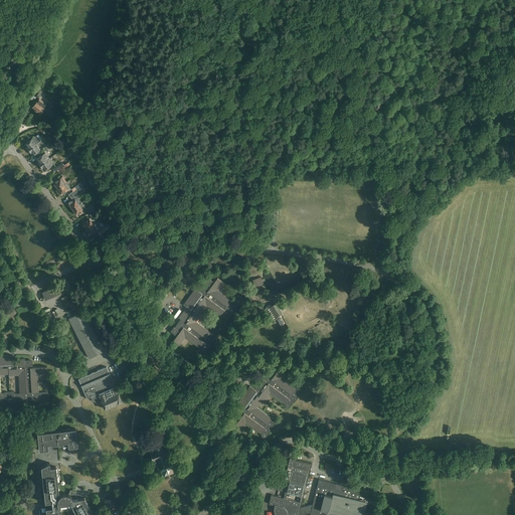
[(31,108),(35,111),(42,102),(39,99),(37,102),(37,101),(31,108)]
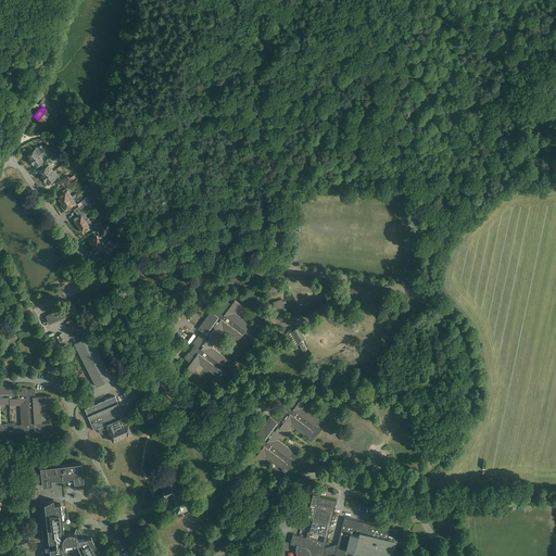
[(46,110),(38,119),(42,123),(48,115),(50,113),(46,110)]
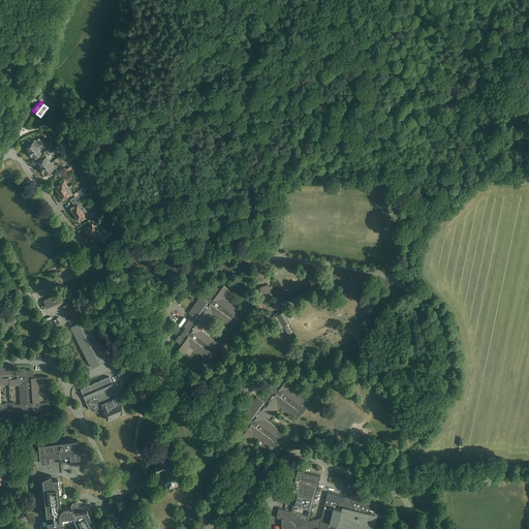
[(30,154),(36,149),(42,145),(38,138),(34,142),(34,143),(33,144),(33,143),(26,148),(30,154)]
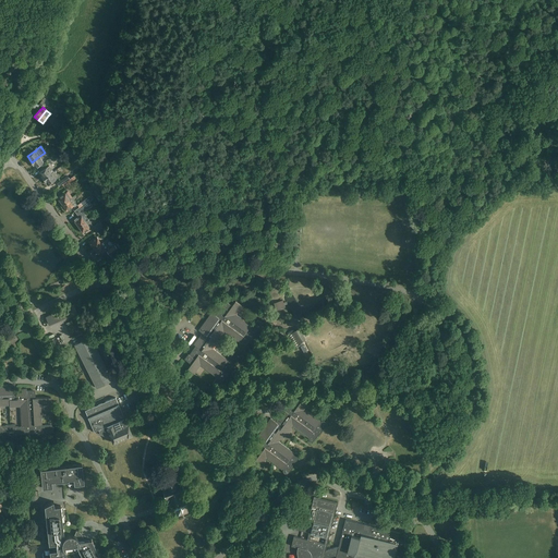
[(47,150),(45,153),(38,157),(32,162),(35,168),(43,162),(40,159),(49,154),(47,150)]
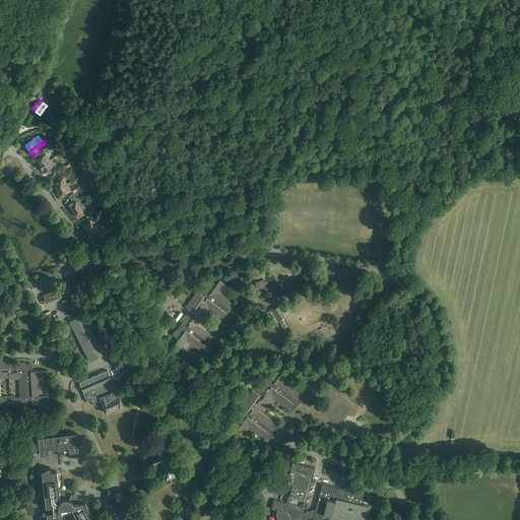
[(49,158),(46,154),(44,156),(37,161),(41,167),(48,161),(47,160),(49,158)]
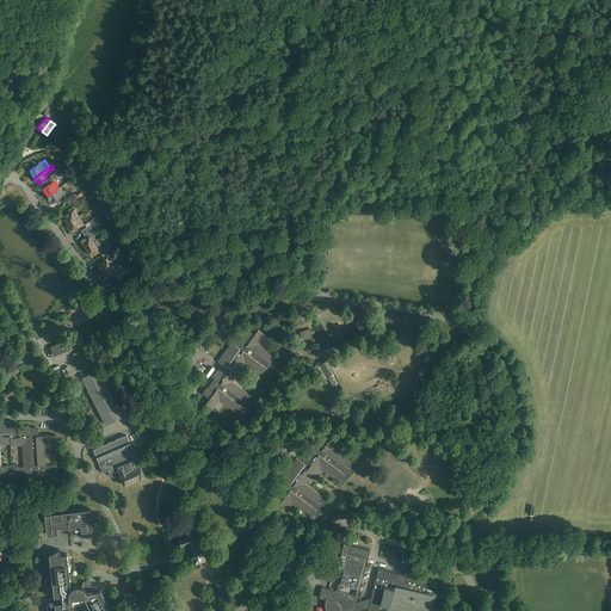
[(63,195),(59,189),(56,190),(48,196),(53,202),(61,196),(63,195)]
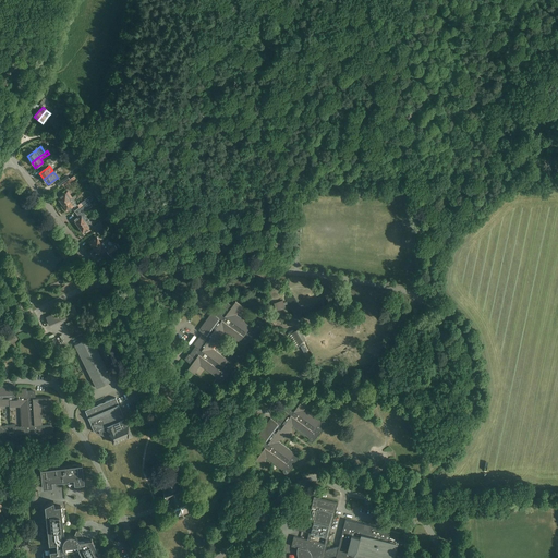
[(65,182),(62,184),(63,186),(75,179),(74,176),(65,182)]
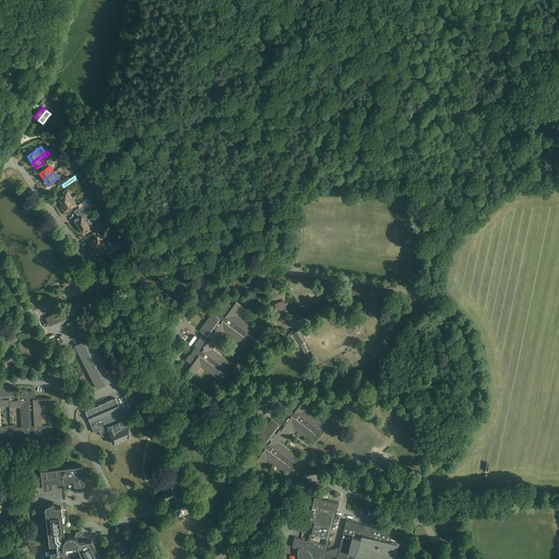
[(70,179),(68,177),(62,181),(62,180),(57,183),(59,187),(62,185),(66,182),(70,179)]
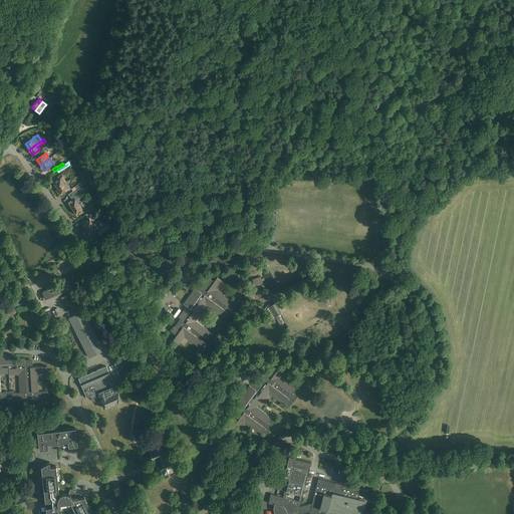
[(62,176),(59,178),(57,180),(53,182),(57,189),(63,184),(66,182),(62,176)]
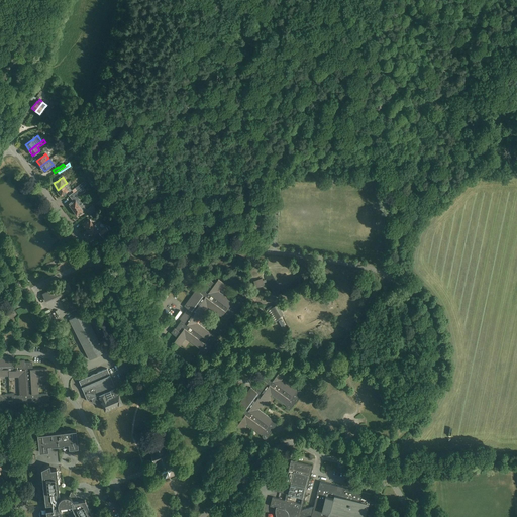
[(68,194),(70,196),(85,185),(83,182),(68,194)]
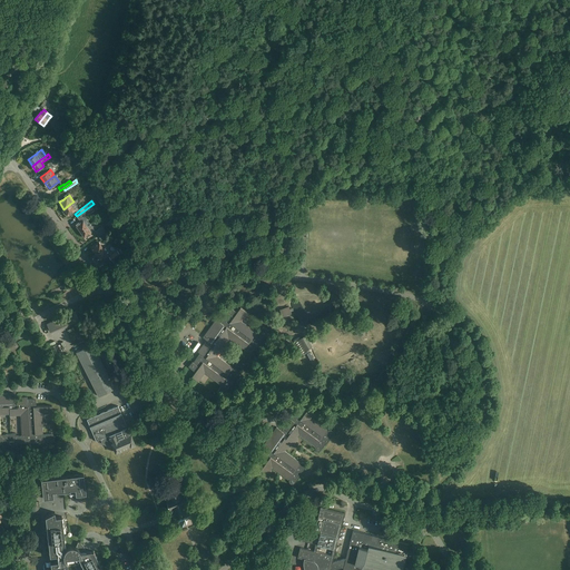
[(70,204),(64,209),(68,216),(72,213),(76,210),(70,204)]
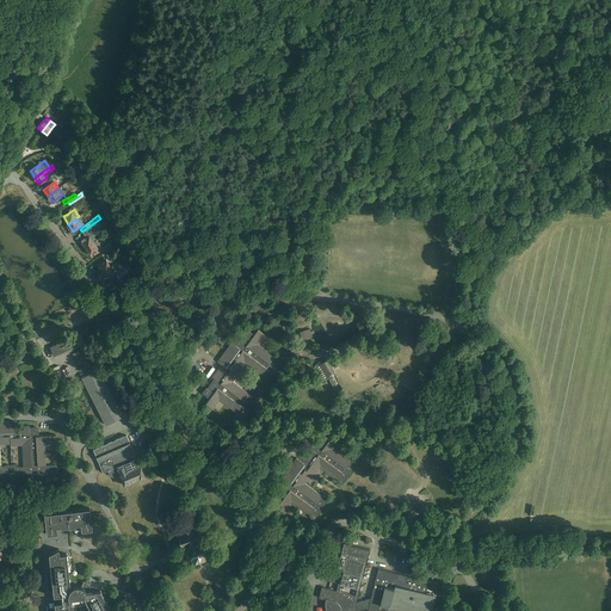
[(86,238),(80,241),(86,248),(92,244),(93,242),(97,240),(96,240),(91,233),(92,232),(98,227),(96,223),(98,221),(82,232),(86,238)]
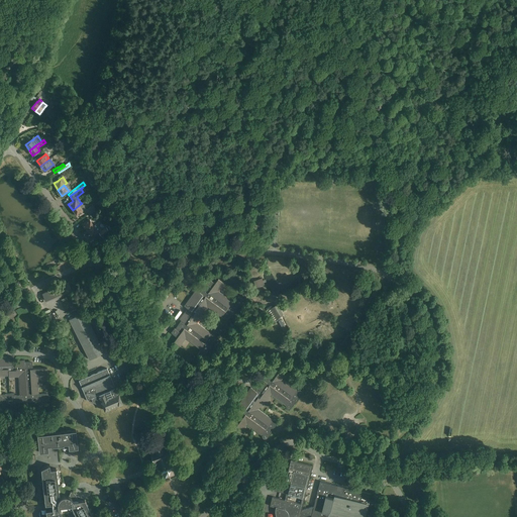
[(78,206),(73,210),(77,216),(81,213),(85,210),(84,209),(85,208),(82,203),(79,205),(78,206)]
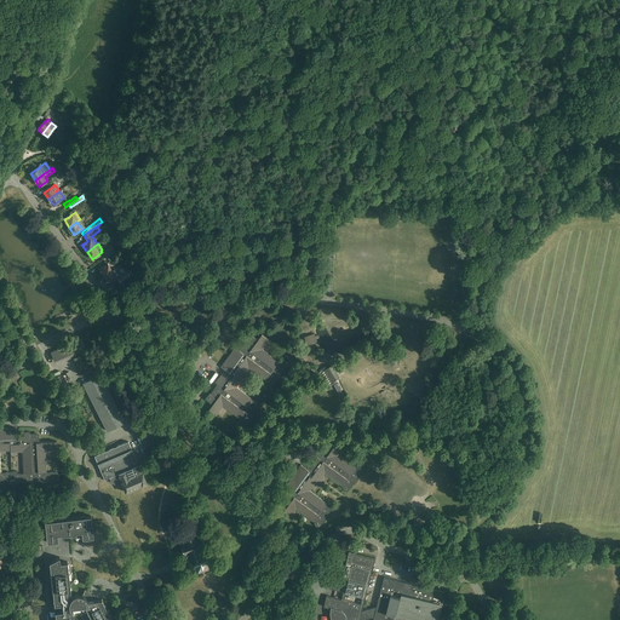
[(116,248),(115,247),(110,251),(109,248),(103,252),(107,257),(110,253),(116,250),(116,248)]
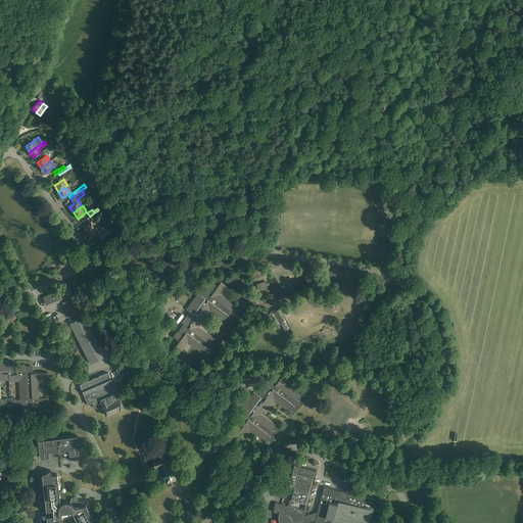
[(90,222),(88,224),(84,227),(88,233),(95,229),(90,222)]
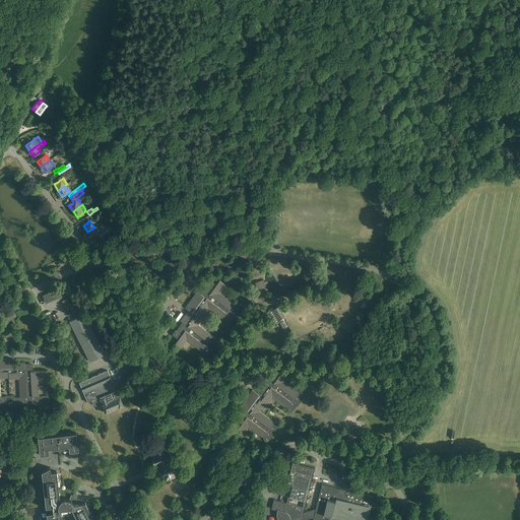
[(96,225),(94,228),(87,232),(92,238),(101,232),(96,225)]
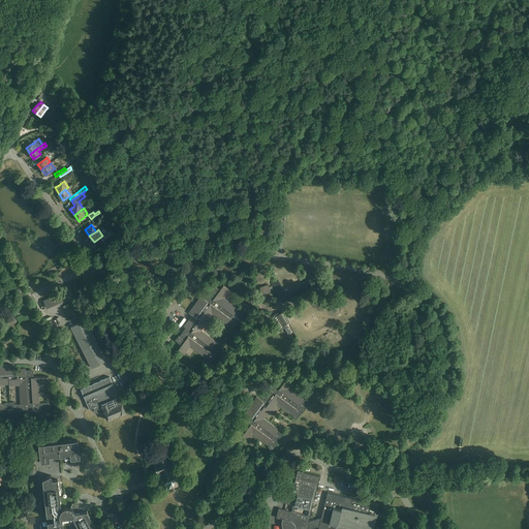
[(101,239),(104,243),(112,237),(109,232),(101,239)]
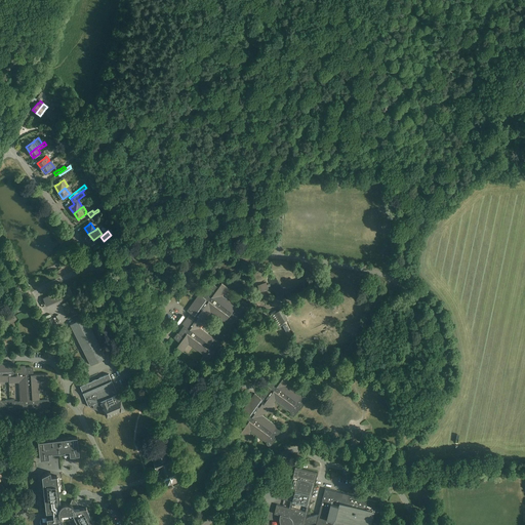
[(189,316),(183,324),(185,326),(178,333),(177,333),(173,337),(179,342),(179,341),(180,342),(177,348),(183,352),(189,344),(204,355),(204,354),(205,355),(201,361),(201,362),(202,363),(201,363),(205,366),(226,336),(224,335),(225,332),(226,333),(248,305),(245,303),(244,303),(243,301),(242,303),(237,308),(236,308),(237,307),(221,295),(228,288),(221,283),(218,288),(217,287),(211,283),(208,288),(209,288),(203,297),(199,294),(191,307),(189,308),(187,311),(191,313),(189,316)]
